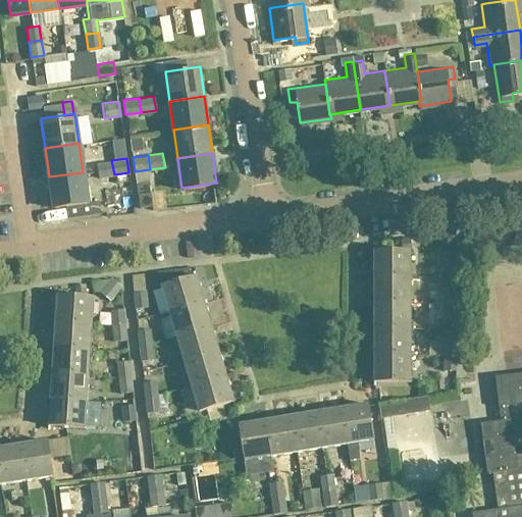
[(99,176),(114,174),(111,160),(97,163),(99,176)]
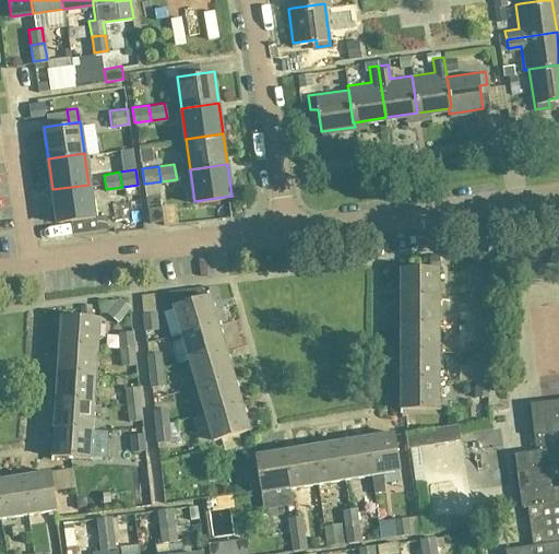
[(143,184),(149,221),(163,219),(158,192),(159,192),(157,183),(143,184)]
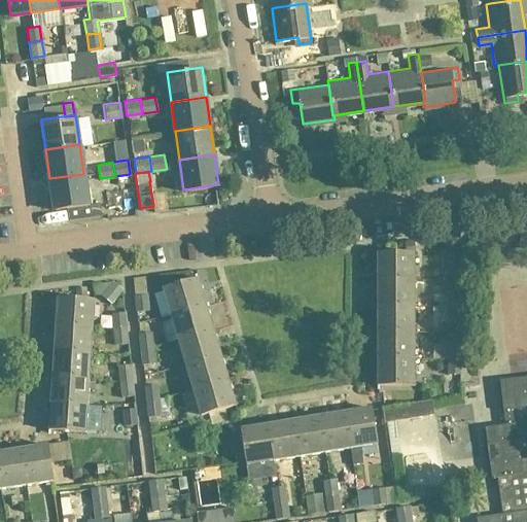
[(85,184),(83,174),(49,178),(54,208),(66,206),(89,203),(88,203),(85,184)]
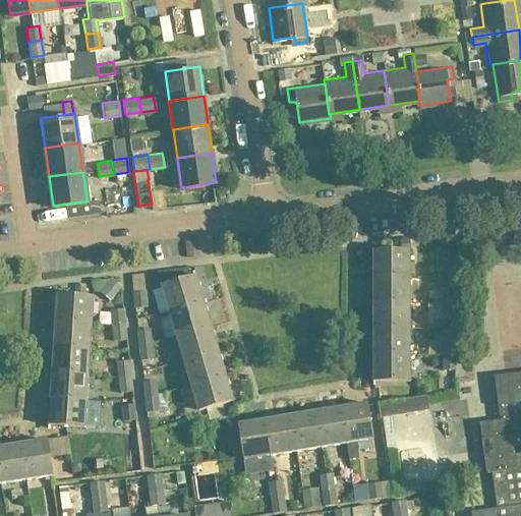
[(88,201),(65,204),(67,216),(100,212),(99,198),(87,201),(88,201)]
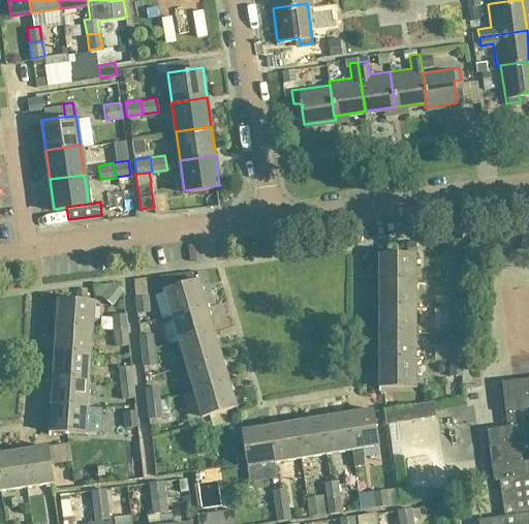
[(378,278),(414,278),(414,251),(378,251),(378,278)]
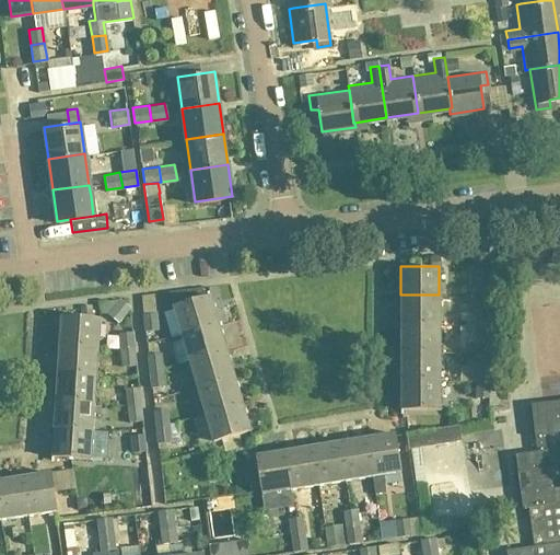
[(487,267),(475,267),(475,284),(488,284),(487,267)]
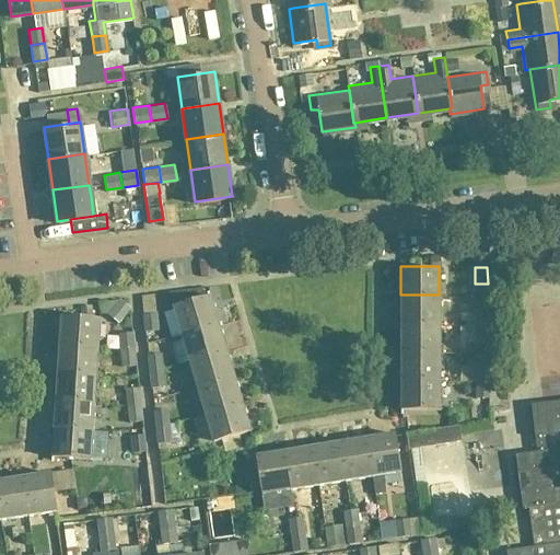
[(181,332),(217,321),(209,293),(172,304),(175,315),(181,332)]
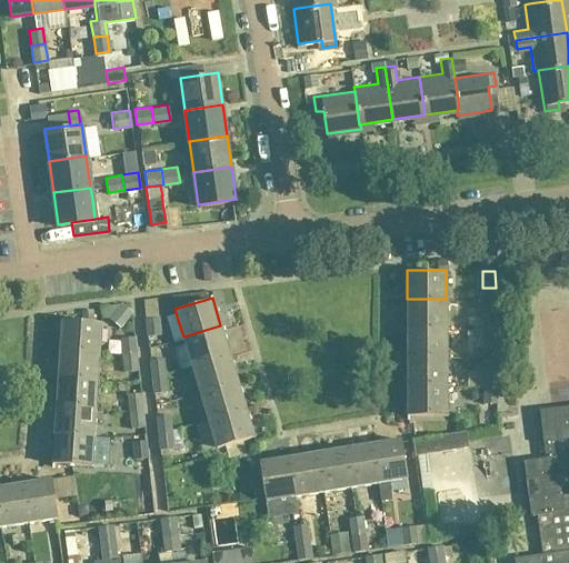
[(407,327),(446,327),(446,299),(407,299),(407,327)]
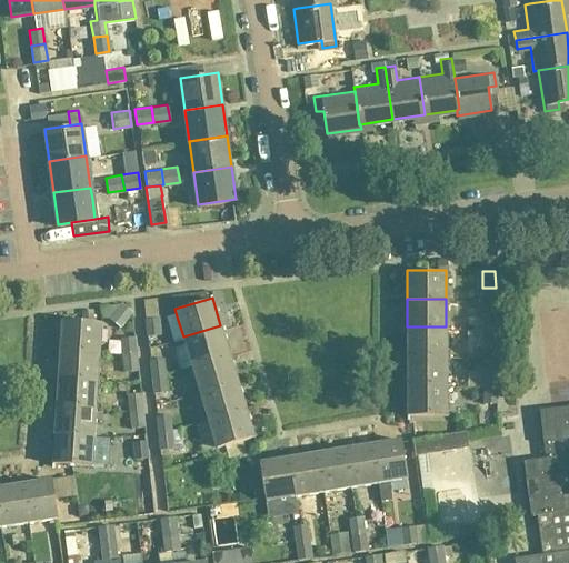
[(482,310),(482,327),(496,327),(496,310),(482,310)]
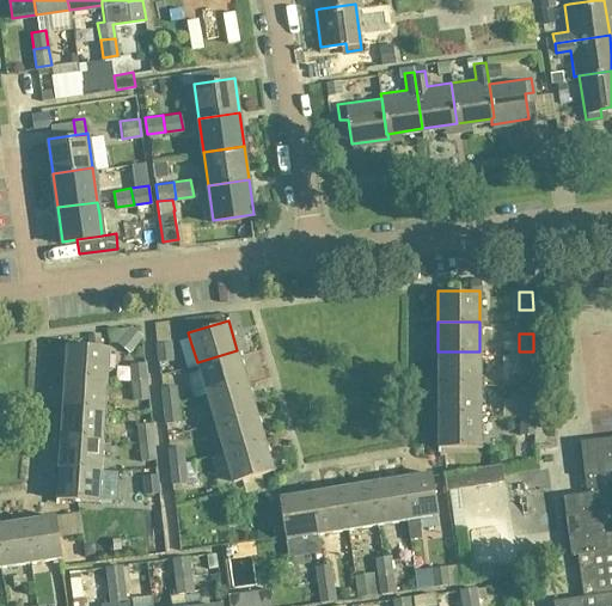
[(171,341),(158,342),(159,360),(173,359),(171,341)]
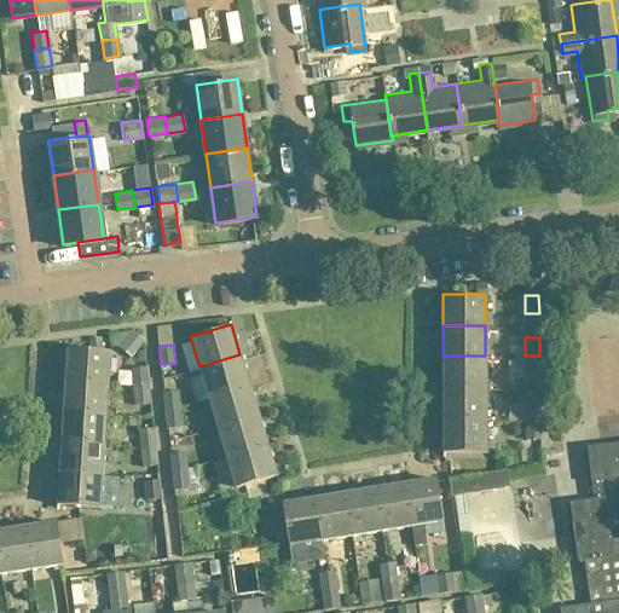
[(64,381),(106,383),(109,352),(65,350),(64,381)]
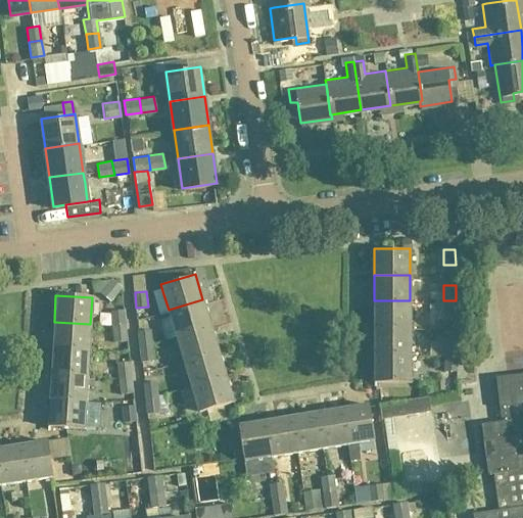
[(169,310),(177,334),(210,324),(202,299),(169,310)]
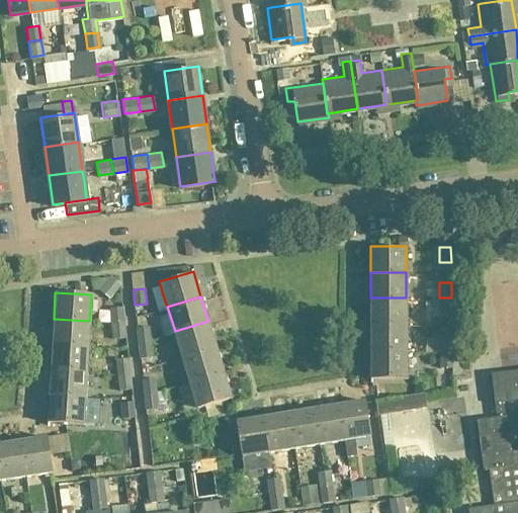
[(370,324),(406,324),(406,297),(370,297),(370,324)]
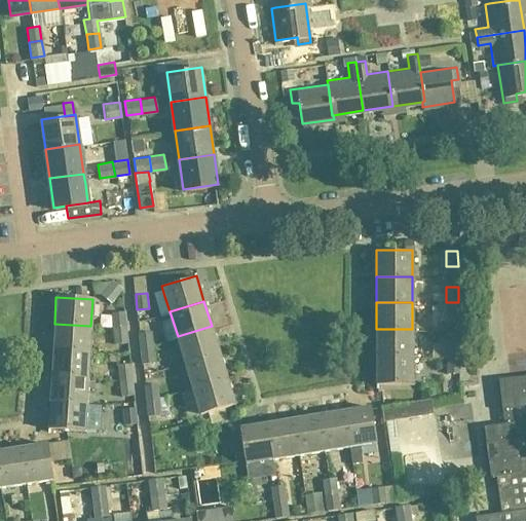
[(458,302),(446,302),(446,318),(458,318),(458,302)]
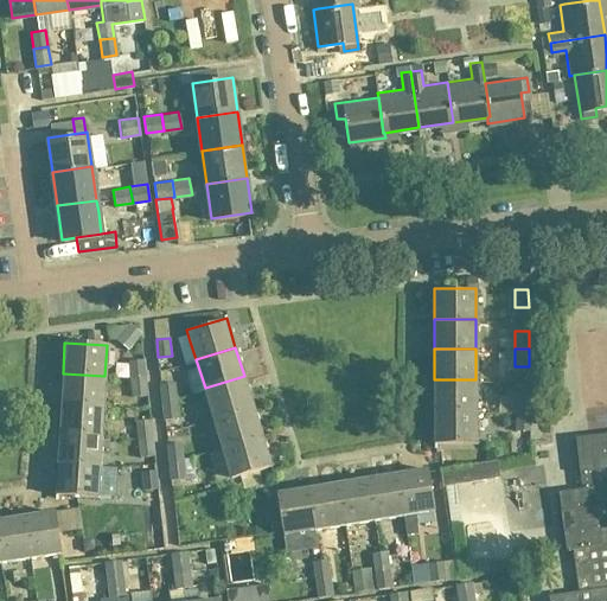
[(129,359),(132,377),(146,376),(144,358),(129,359)]
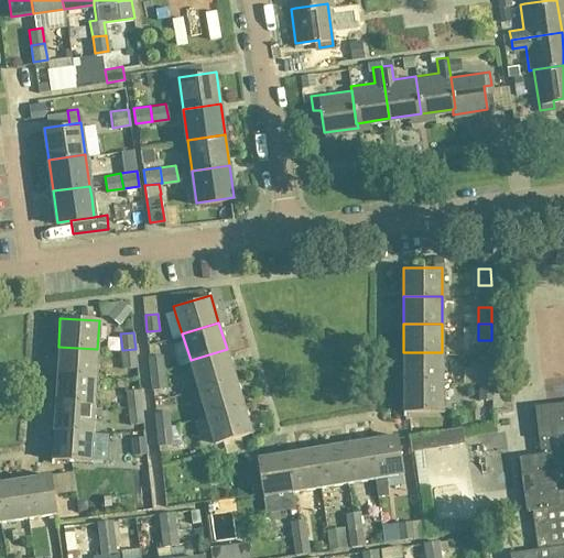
[(58,347),(56,374),(96,376),(97,349),(58,347)]
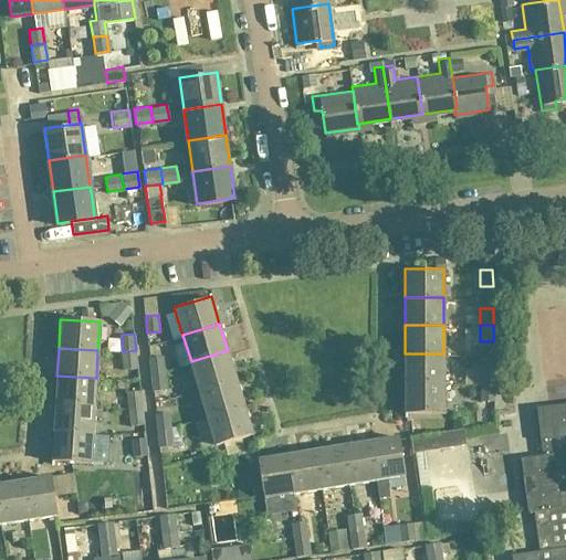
[(136,350),(123,351),(124,368),(137,367),(136,350)]
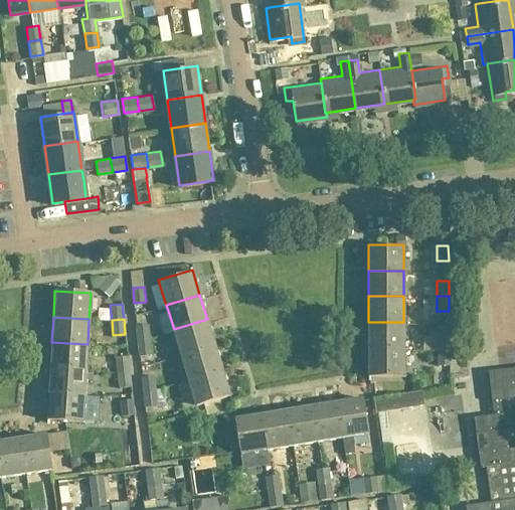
[(181,353),(214,343),(207,319),(174,329),(181,353)]
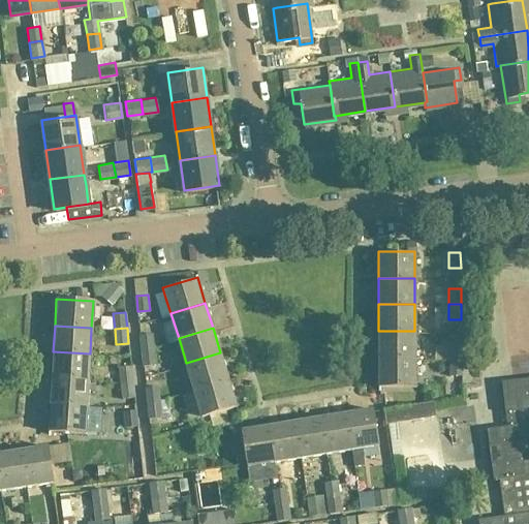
[(378,357),(414,357),(414,331),(378,331),(378,357)]
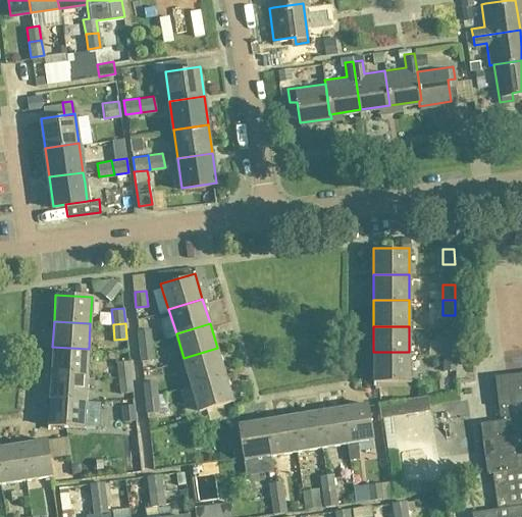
[(138,329),(139,345),(151,344),(150,328),(138,329)]
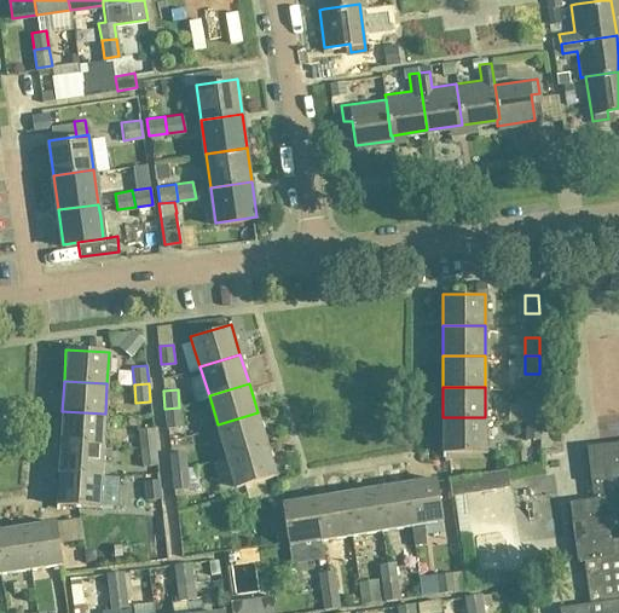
[(525,399),(525,417),(539,417),(539,399),(525,399)]
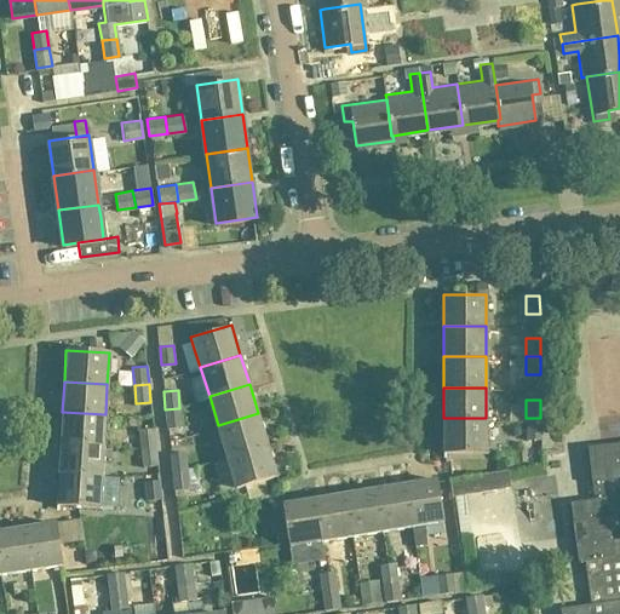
[(179,408),(165,409),(167,428),(182,426),(179,408)]
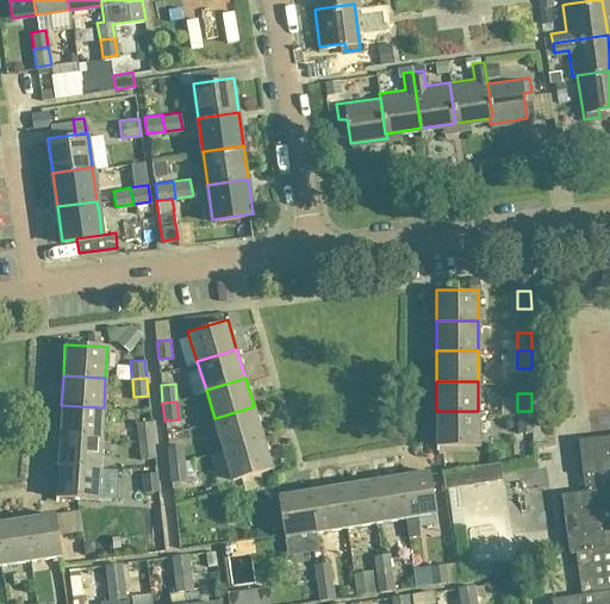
[(61,405),(60,435),(101,437),(104,408),(61,405)]
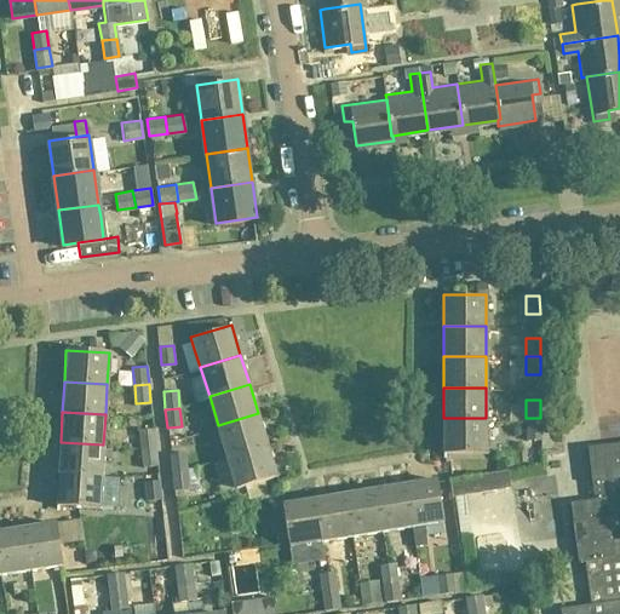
[(218,425),(227,454),(268,442),(258,413),(218,425)]
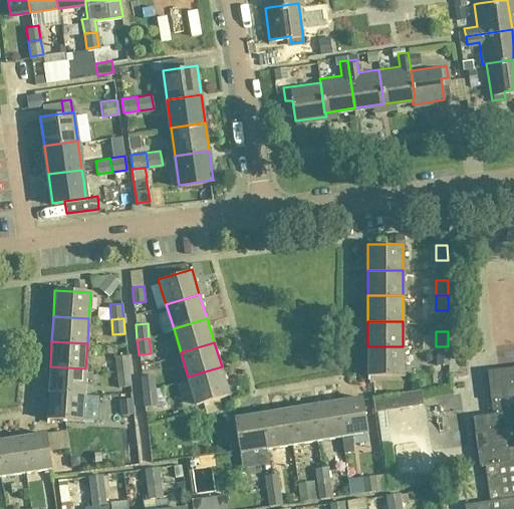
[(403,346),(367,346),(368,371),(404,371),(403,346)]
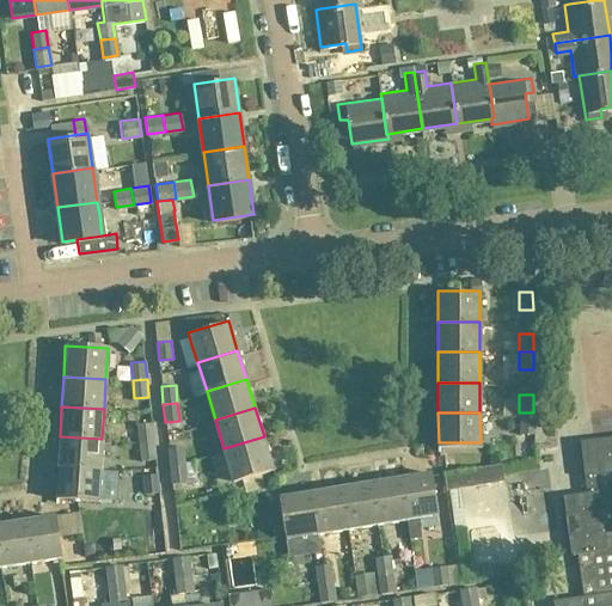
[(533,412),(519,412),(519,430),(533,430),(533,412)]
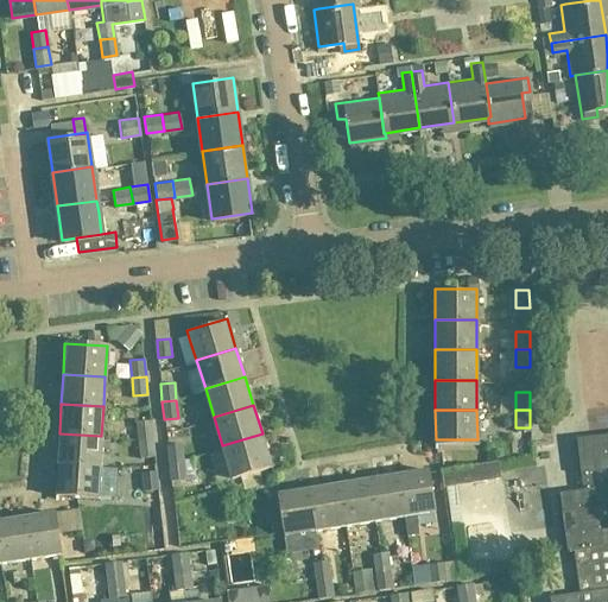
[(134,420),(137,438),(151,437),(149,419),(134,420)]
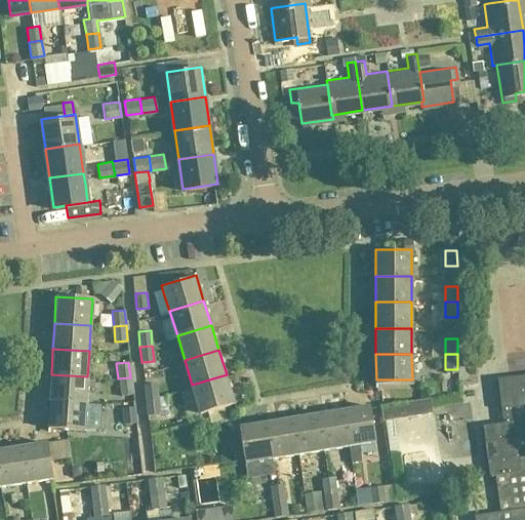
[(524,372),(497,376),(500,407),(502,421),(482,423),(489,474),(495,473),(499,510),(474,514),(474,519),(524,519),(524,454),(518,455),(512,407),(524,405),(524,372)]
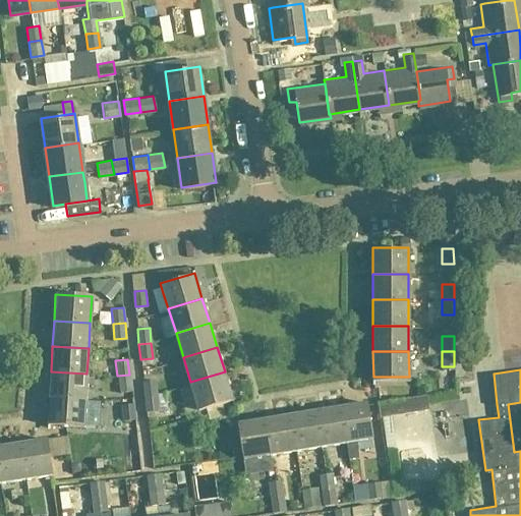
[(51,371),(49,398),(85,400),(87,374),(51,371)]
